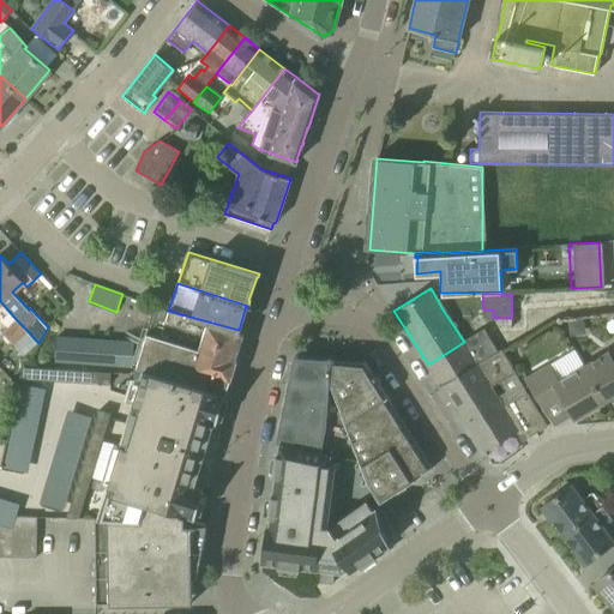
[(149,324),(136,367),(144,369),(226,393),(230,380),(232,380),(238,361),(235,360),(244,335),(239,333),(240,330),(239,330),(168,311),(155,307),(149,324)]
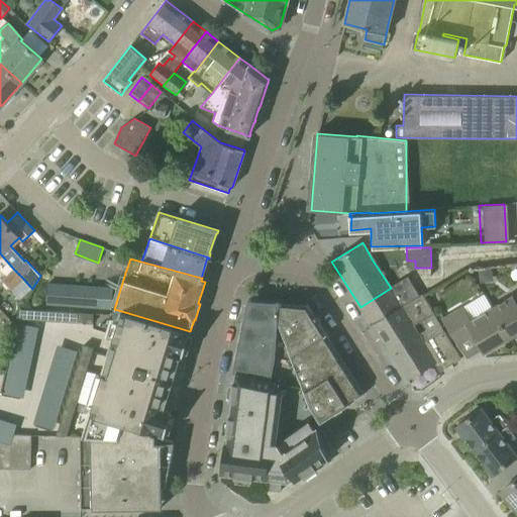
[(489,268),(479,270),(481,282),(488,281),(491,277),(489,268)]
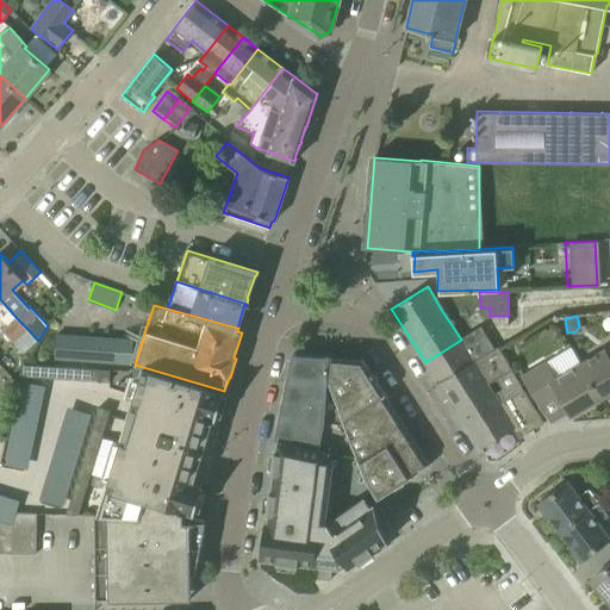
[(17,318),(4,330),(11,337),(14,341),(18,338),(27,329),(17,318)]
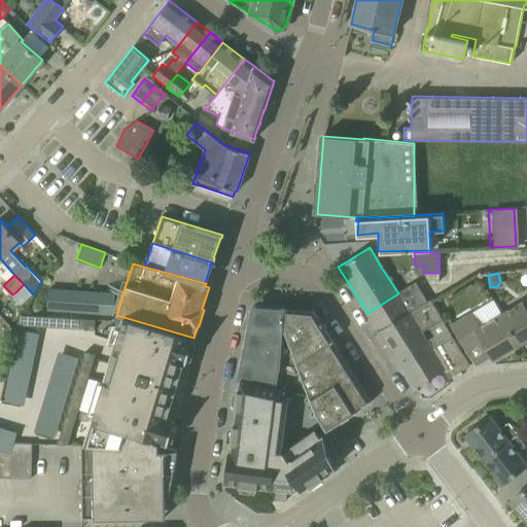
[(379,331),(427,302),(416,282),(398,293),(367,313),(379,331)]
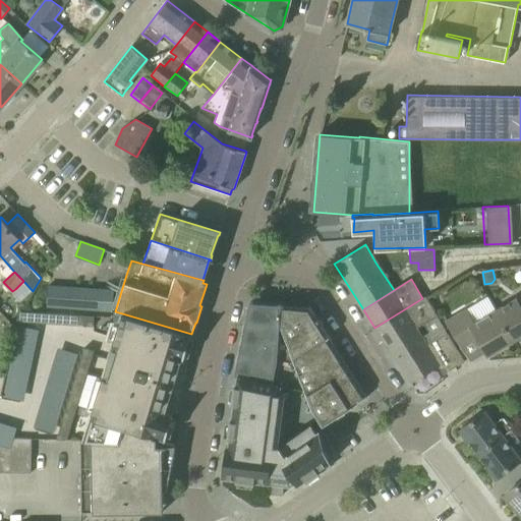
[(49,286),(47,305),(113,309),(114,290),(106,289),(49,286)]
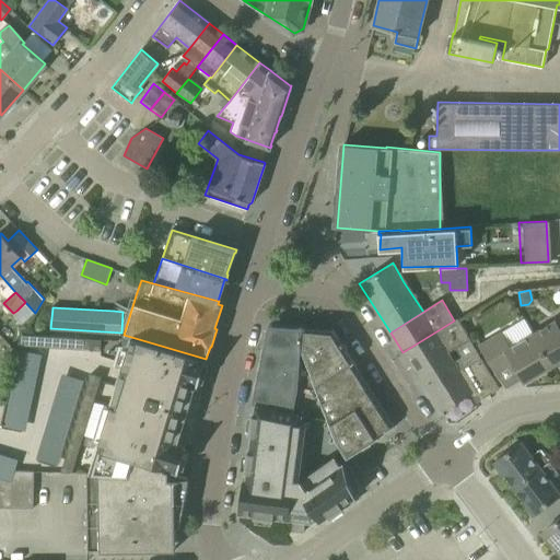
[(559,318),(534,335),(550,362),(559,356),(559,318)]
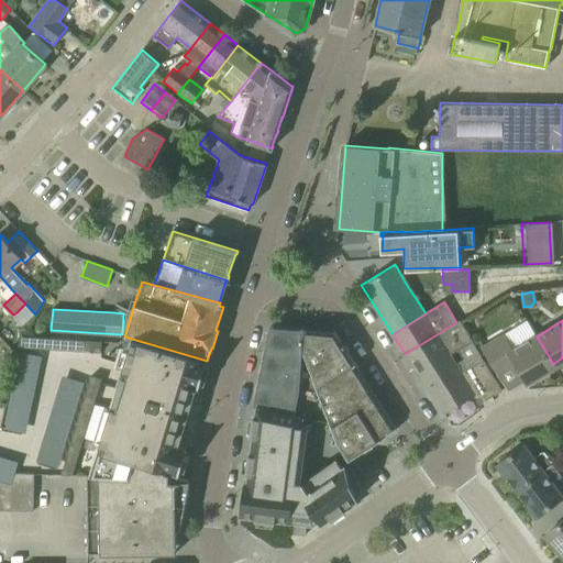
[(462,373),(483,360),(474,344),(460,321),(456,322),(405,354),(423,383),(441,373),(440,368),(454,360),(450,354),(459,350),(464,359),(455,363),(462,373)]
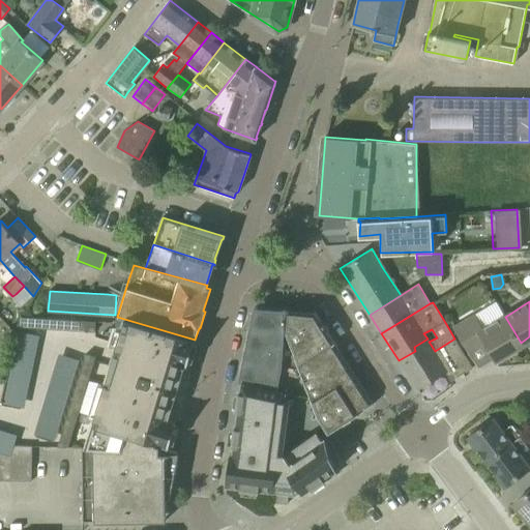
[(254,307),(239,381),(241,382),(259,385),(311,398),(302,374),(290,343),(285,342),(286,330),(287,310),(254,307)]
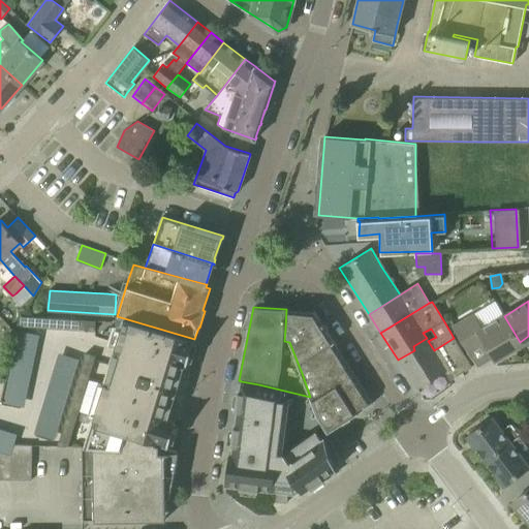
[(314,311),(286,309),(285,330),(302,373),(310,397),(316,415),(328,432),(373,403),(314,311)]
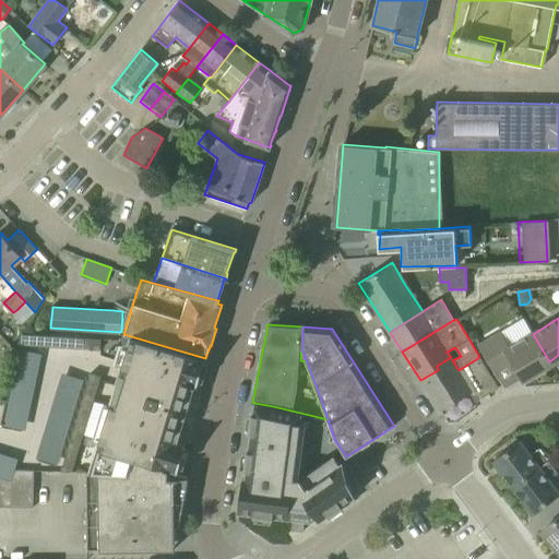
[(480,344),(477,345),(482,351),(484,355),(495,373),(511,364),(522,382),(551,365),(549,361),(533,334),(510,347),(501,331),(480,344)]
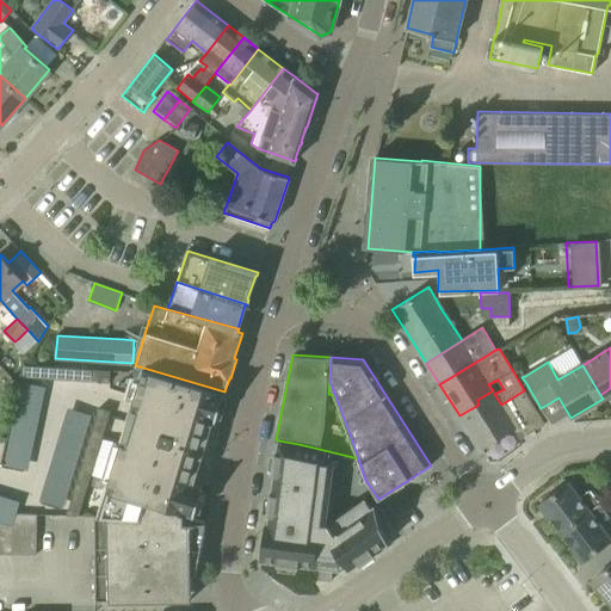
[(32,365),(23,365),(22,376),(31,377),(32,365)]
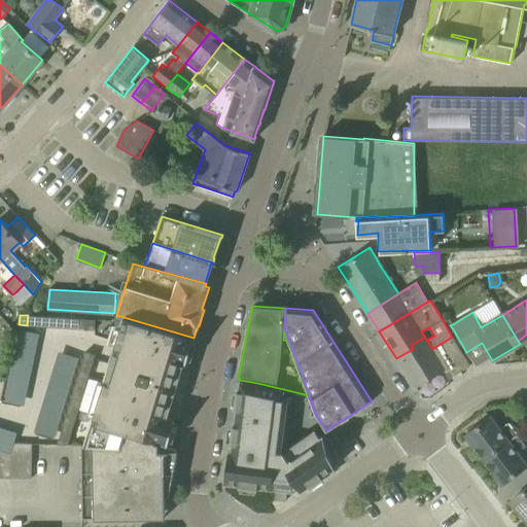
[(27,325),(37,325),(37,316),(28,315),(27,325)]
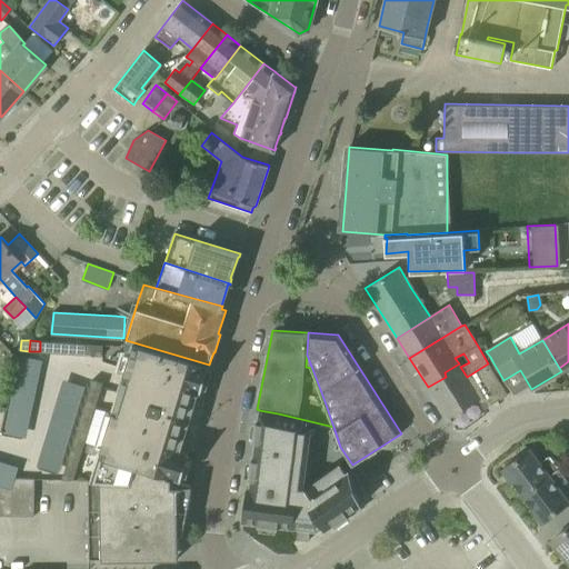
[(40,351),(50,352),(51,341),(40,341),(40,351)]
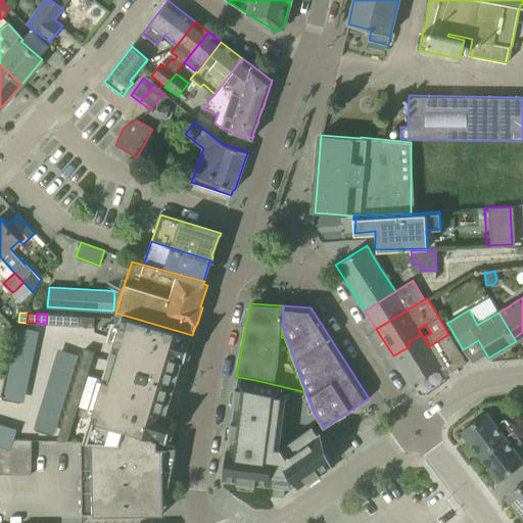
[(46,324),(55,324),(56,315),(47,314),(46,324)]
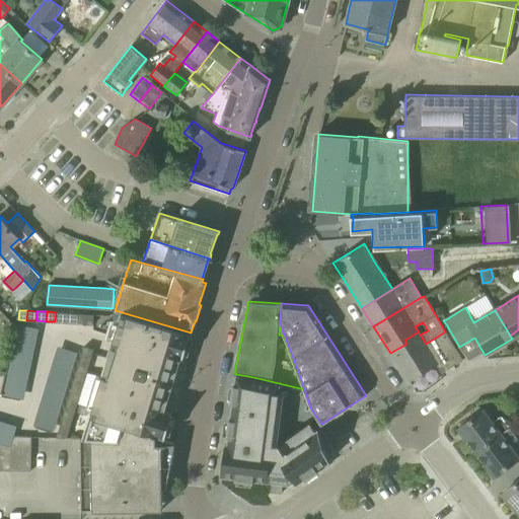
[(55,321),(65,322),(65,312),(56,312),(55,321)]
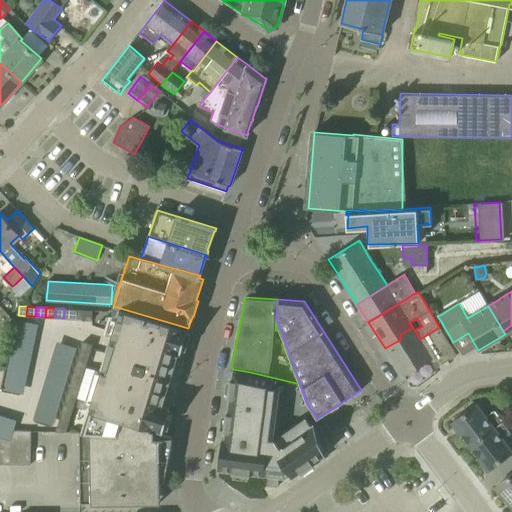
[(64,318),(73,318),(74,309),(64,308),(64,318)]
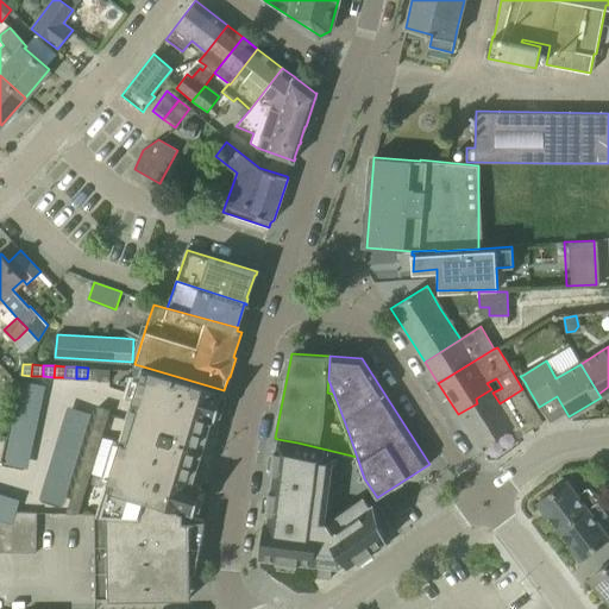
[(107,485),(98,514),(139,516),(143,498),(190,514),(190,513),(194,514),(195,508),(201,489),(203,484),(194,481),(205,444),(213,419),(215,420),(217,414),(223,395),(224,390),(143,366),(107,485)]
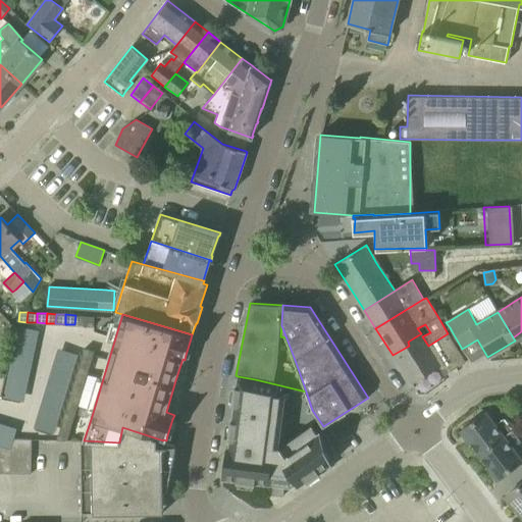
[(74,324),(84,325),(85,316),(75,315),(74,324)]
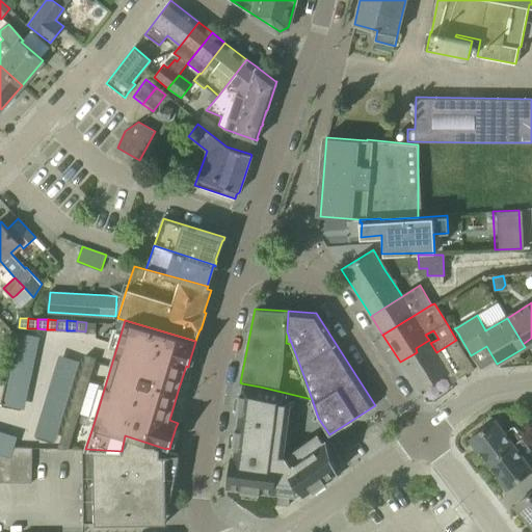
[(85,331),(96,333),(96,322),(86,322),(85,331)]
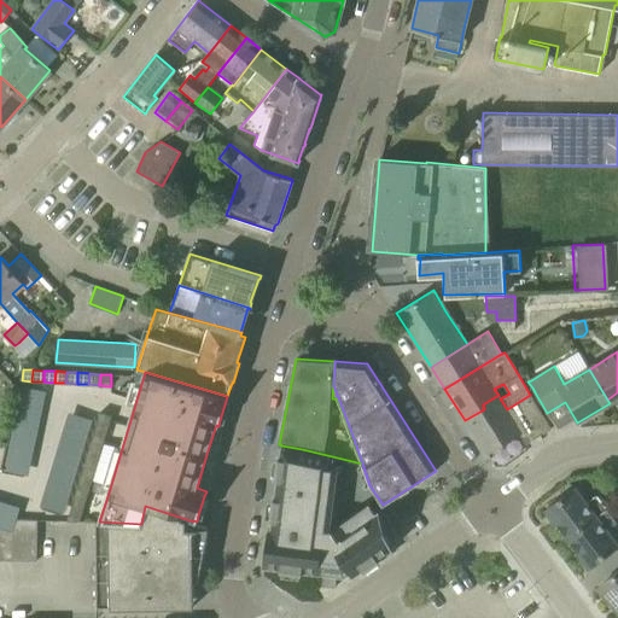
[(15,385),(3,470),(28,473),(41,389),(15,385)]
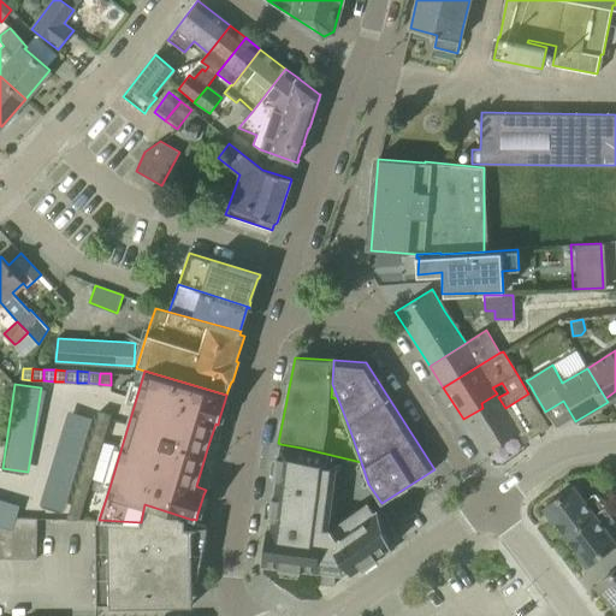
[(483,408),(463,419),(484,451),(517,431),(523,443),(549,427),(537,407),(528,394),(505,408),(498,397),(497,394),(481,403),(483,408)]
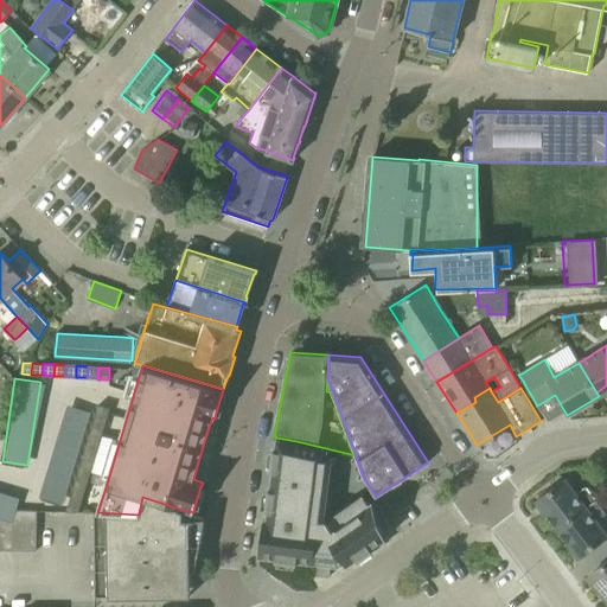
[(107,419),(110,408),(98,404),(95,415),(107,419)]
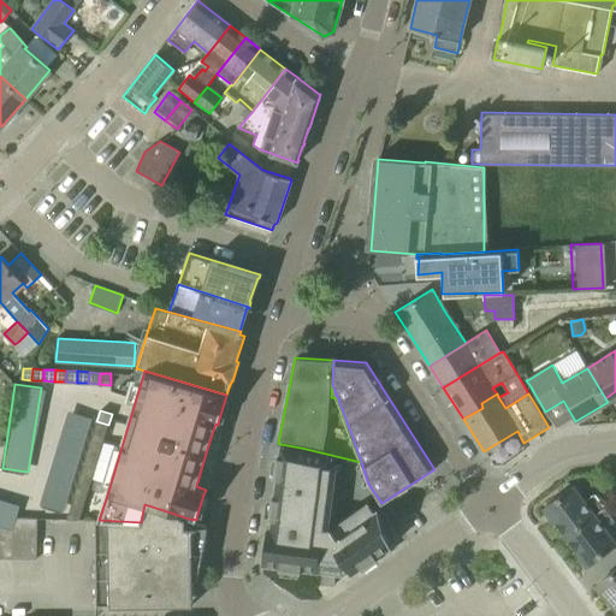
[(96,421),(93,432),(105,436),(108,425),(96,421)]
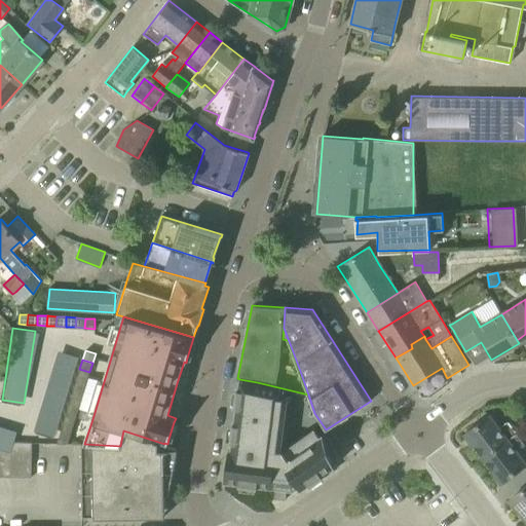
[(79,369),(77,378),(86,381),(89,372),(79,369)]
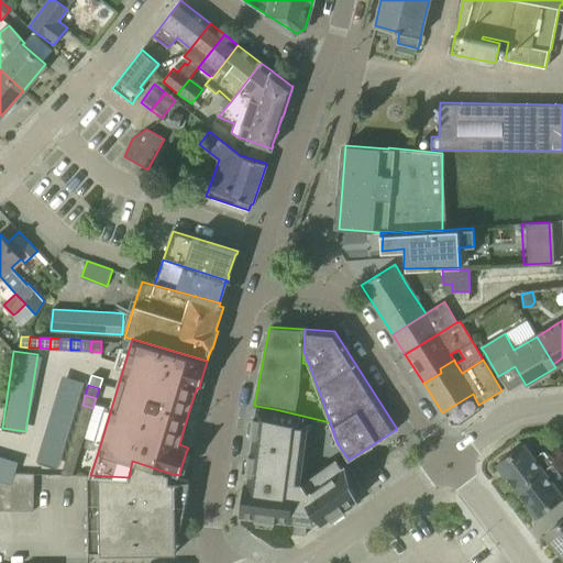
[(83,405),(79,415),(89,417),(92,408),(83,405)]
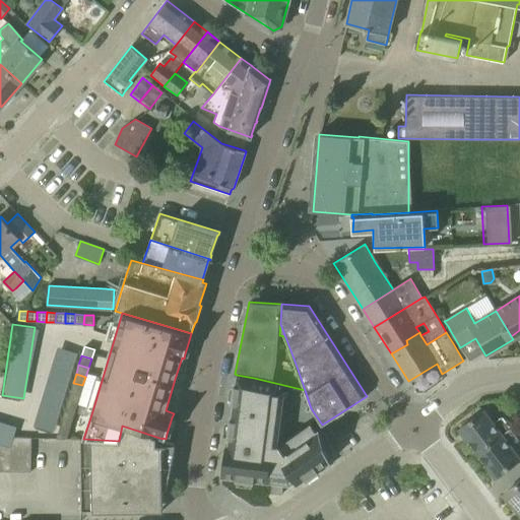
[(226,443),(222,475),(269,481),(269,480),(272,481),(282,482),(283,482),(288,482),(295,479),(298,483),(330,461),(319,430),(318,430),(317,426),(321,424),(311,408),(305,390),(254,378),(237,375),(229,443),(226,443)]
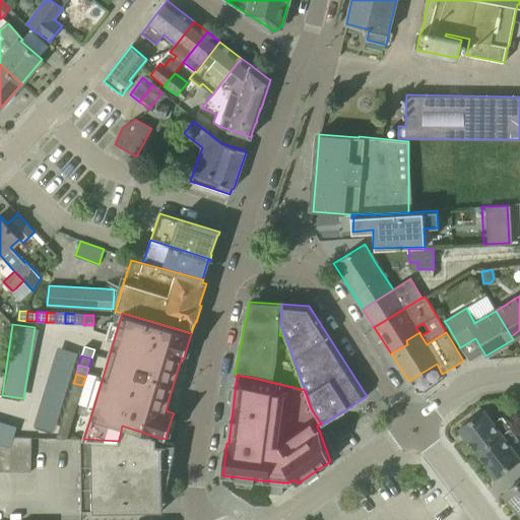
[(82,385),(73,383),(70,392),(79,394),(82,385)]
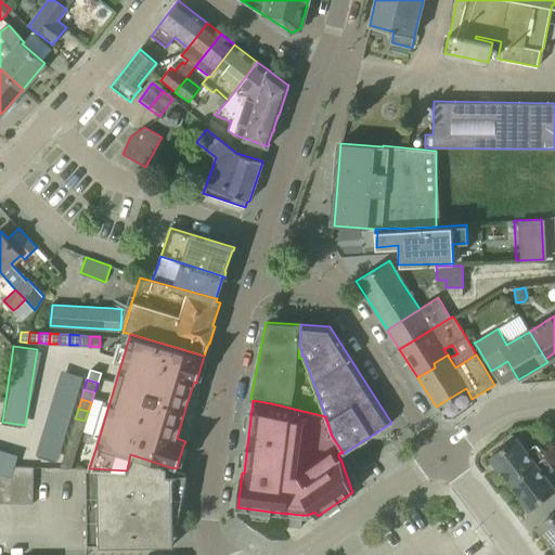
[(85,421),(75,418),(72,428),(81,430),(85,421)]
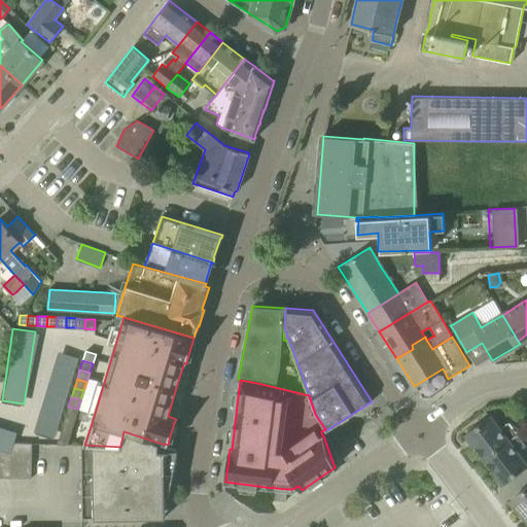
[(77,409),(68,407),(66,416),(75,418),(77,409)]
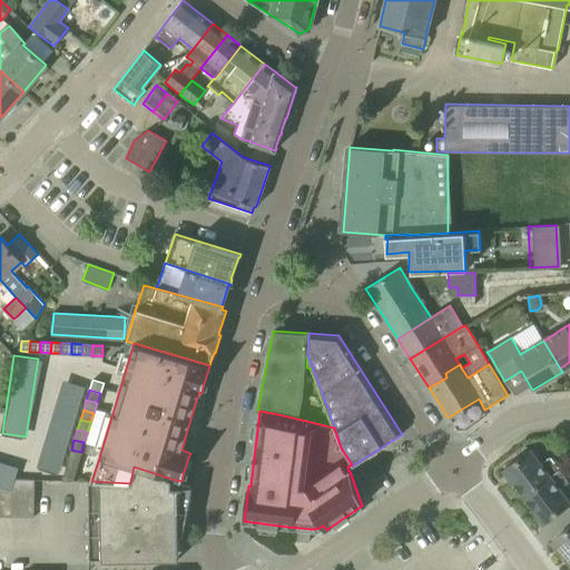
[(524,498),(560,470),(550,458),(544,462),(534,448),(530,451),(529,450),(503,470),(524,498)]
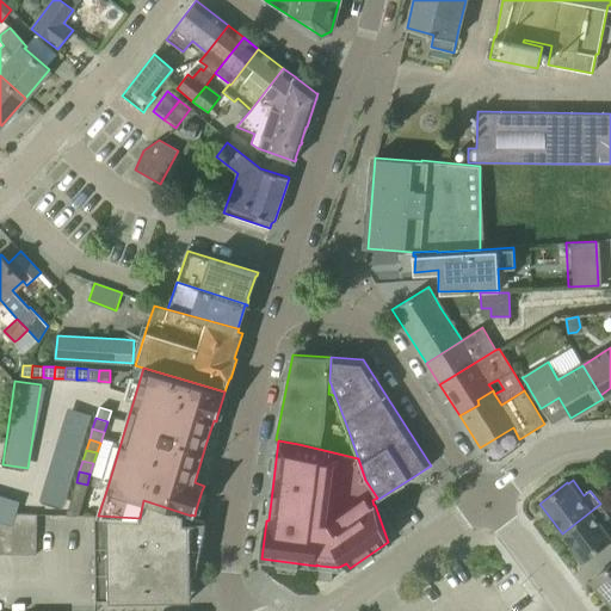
[(76,482),(73,493),(84,495),(87,485),(76,482)]
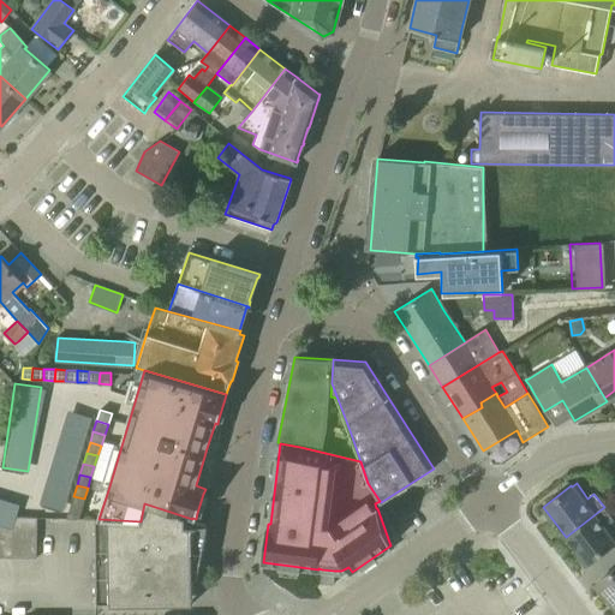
[(73,496),(70,507),(81,509),(84,499),(73,496)]
